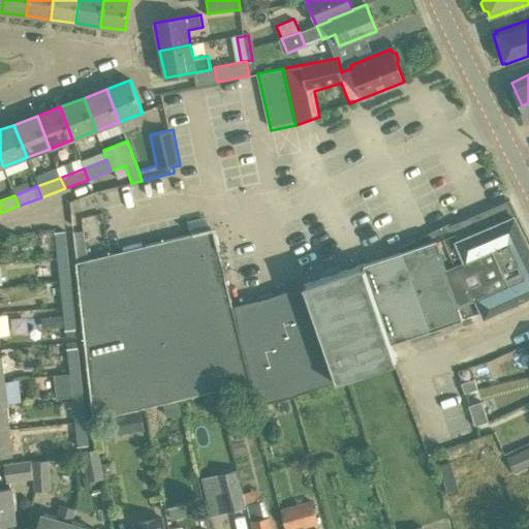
[(528,297),(528,246),(507,199),(452,225),(452,226),(448,227),(478,296),(507,283),(516,303),(528,297)]
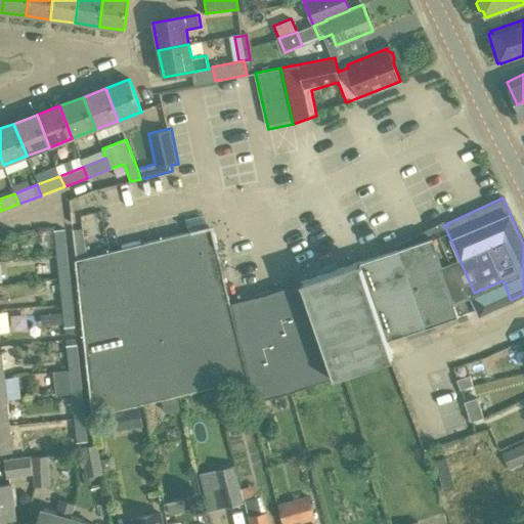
[(474,293),(444,225),(396,248),(396,250),(359,262),(385,340),(406,334),(408,340),(429,334),(427,326),(456,317),(459,323),(470,319),(468,313),(478,309),(480,314),(509,301),(511,300),(503,280),(474,293)]
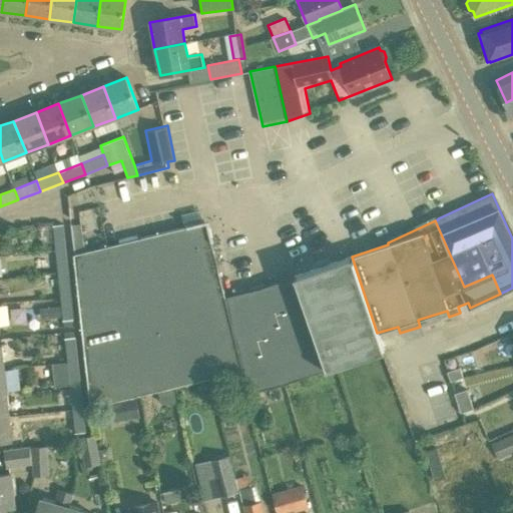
[(81,223),(76,223),(70,224),(81,324),(90,407),(91,407),(238,370),(241,369),(225,297),(207,221),(86,252),(81,223)]
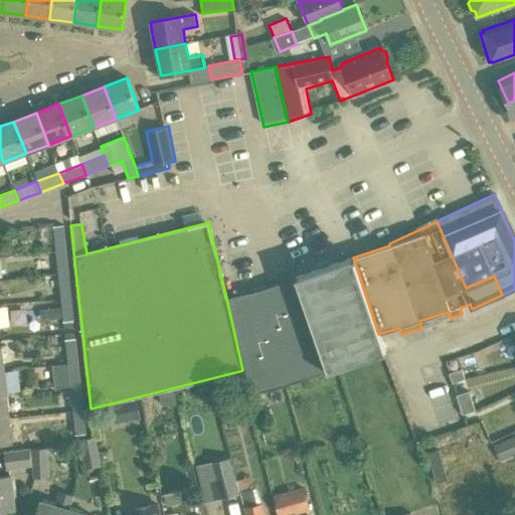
[(55,250),(63,249),(66,249),(63,224),(52,225),(55,250)]
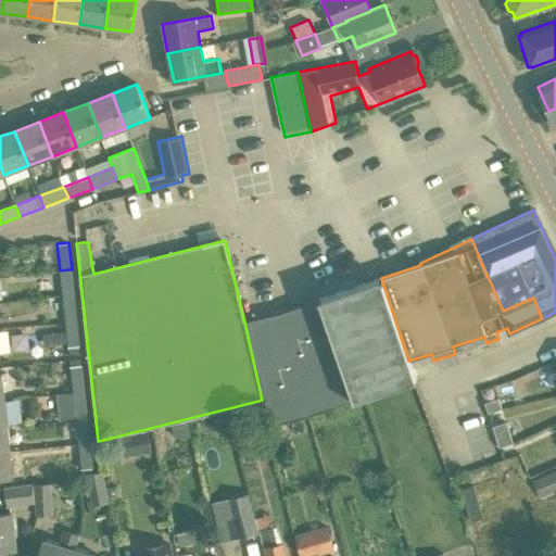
[(62,295),(75,294),(72,269),(68,269),(60,270),(62,295)]
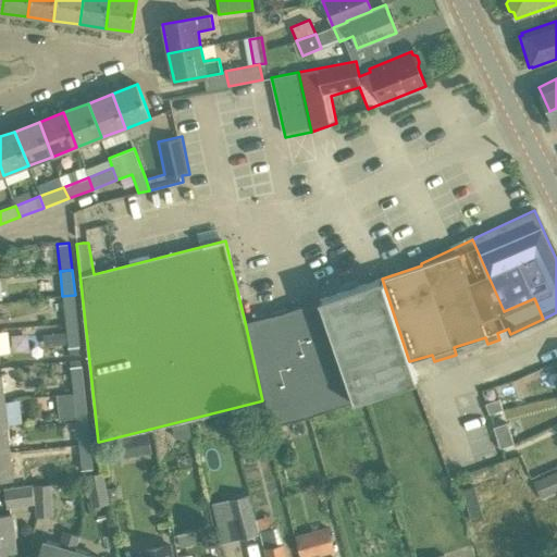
[(382,279),(358,286),(321,299),(355,401),(394,390),(417,382),(409,361),(382,279)]
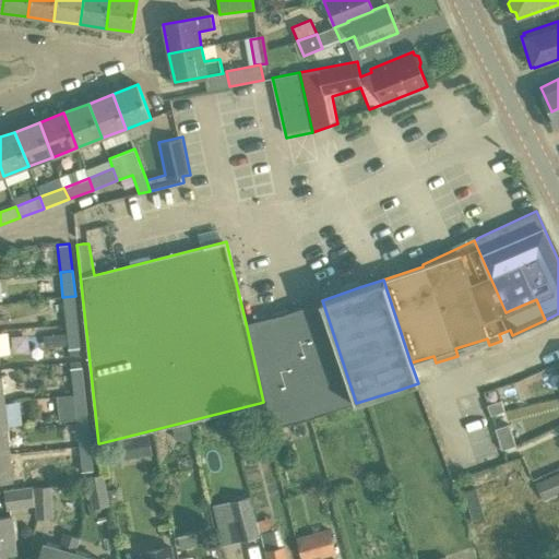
[(66,323),(78,322),(75,296),(62,297),(66,323)]
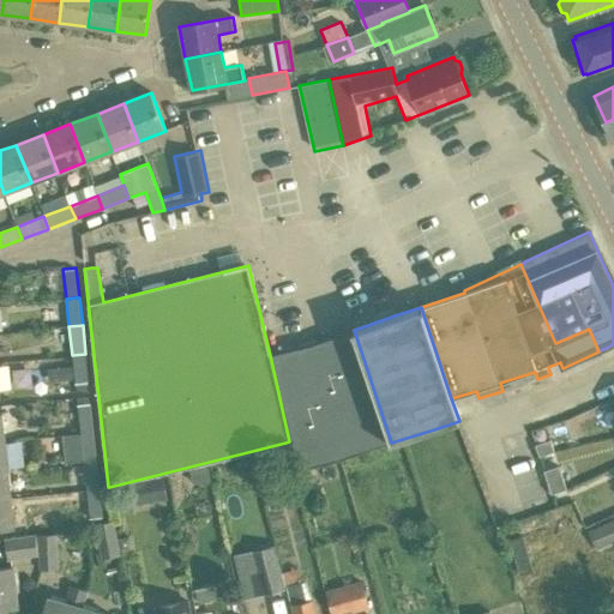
[(391,443),(354,330),(318,342),(311,345),(270,355),(289,441),(286,443),(294,474),(308,469),(332,462),(338,461),(385,445),(391,443)]
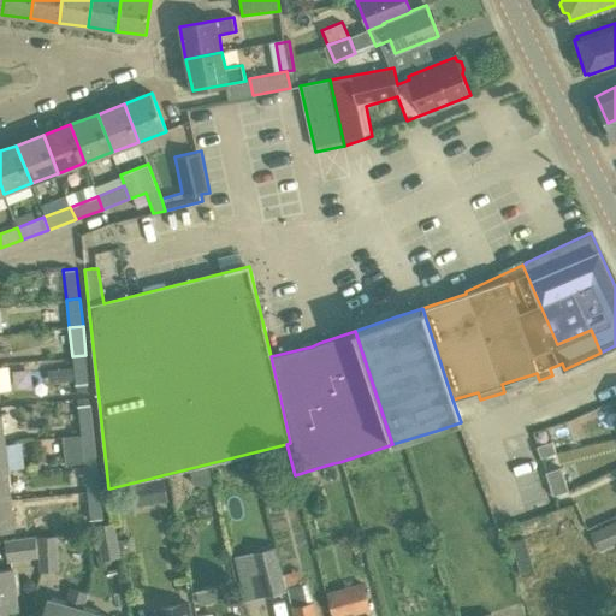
[(86,355),(72,356),(73,368),(75,381),(75,386),(89,384),(86,355)]
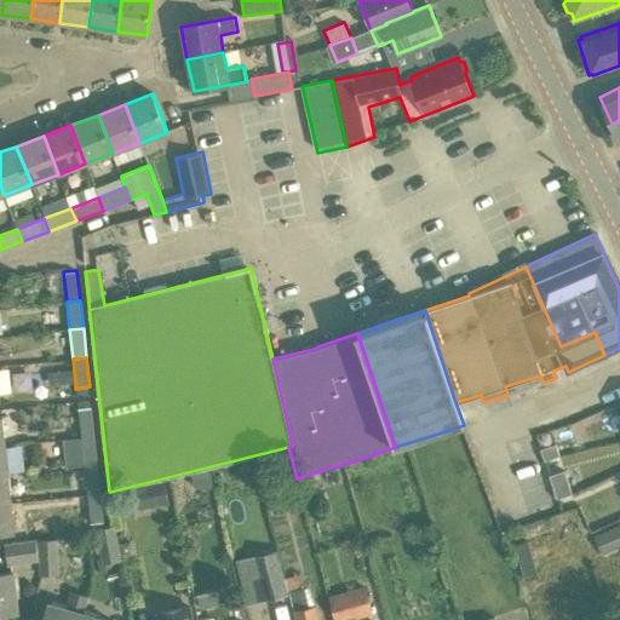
[(74,371),(53,373),(55,386),(75,384),(74,371)]
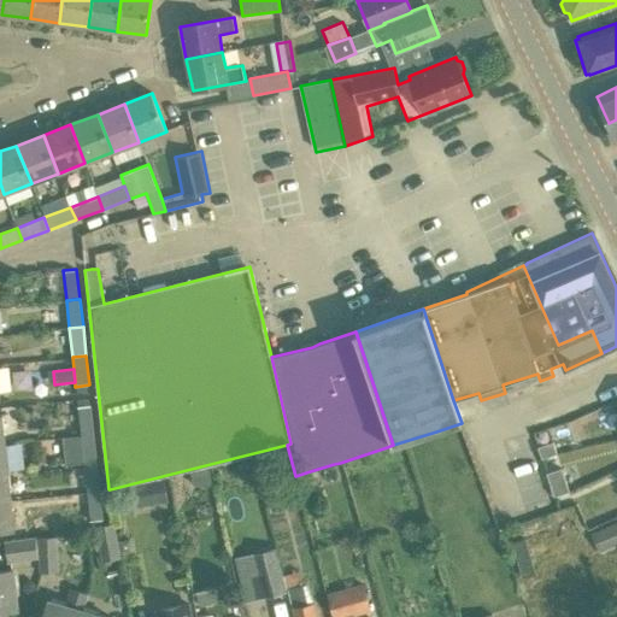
[(81,435),(94,434),(89,398),(77,399),(78,406),(77,406),(81,435)]
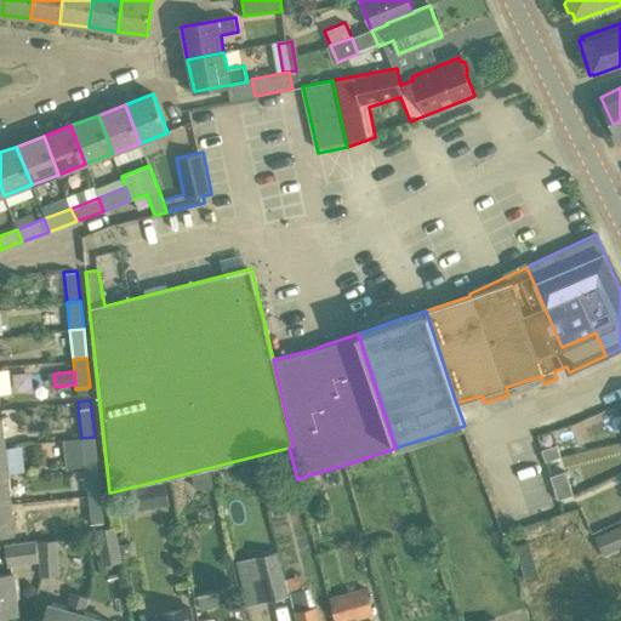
[(84,467),(98,466),(95,437),(81,438),(63,440),(66,469),(84,467)]
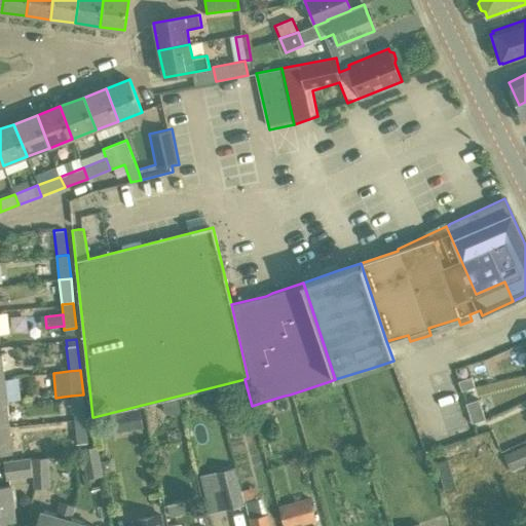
[(472,376),(458,381),(461,390),(475,386),(472,376)]
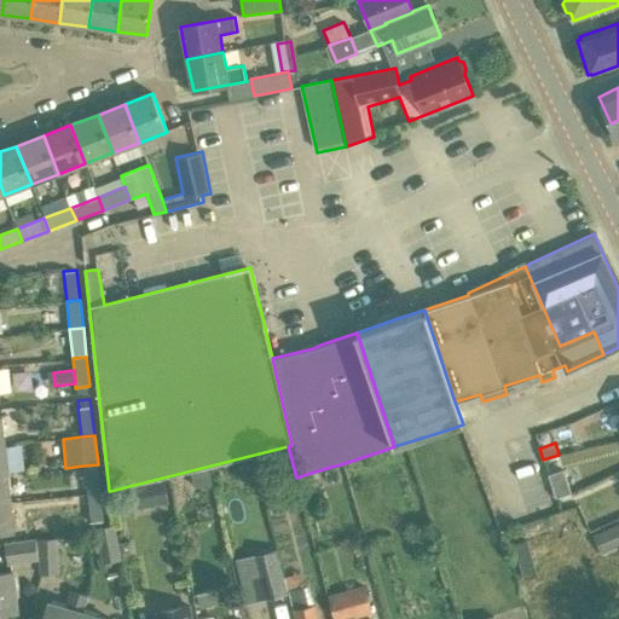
[(91,493),(100,492),(98,464),(84,466),(87,493),(91,493)]
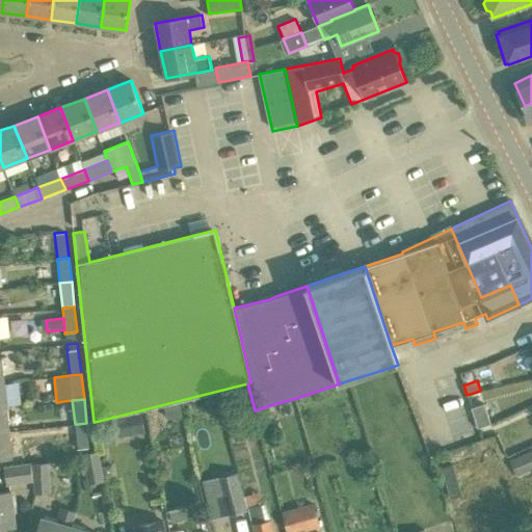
[(471,408),(474,418),(487,414),(484,404),(471,408)]
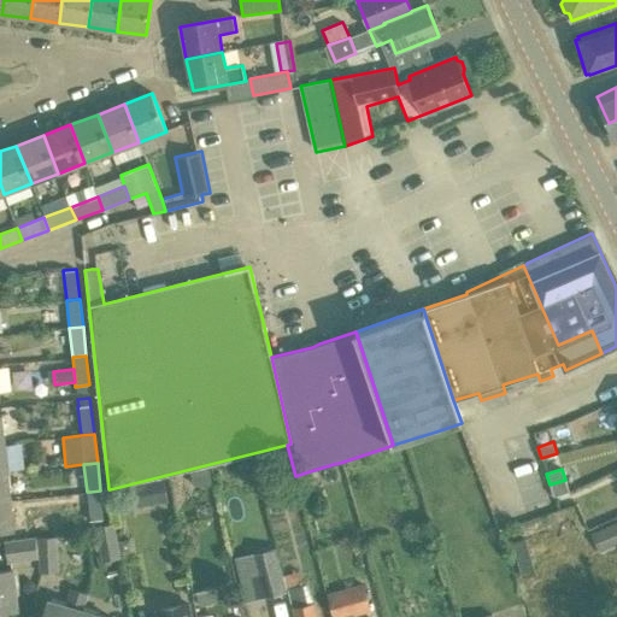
[(200,488),(218,488),(218,471),(200,470),(200,488)]
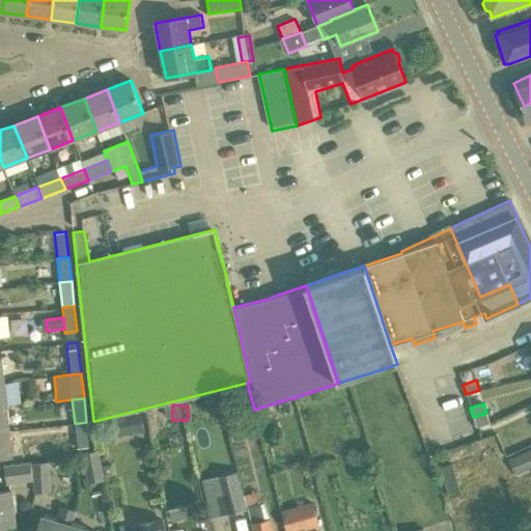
[(0,432),(9,431),(6,407),(0,407),(0,432)]
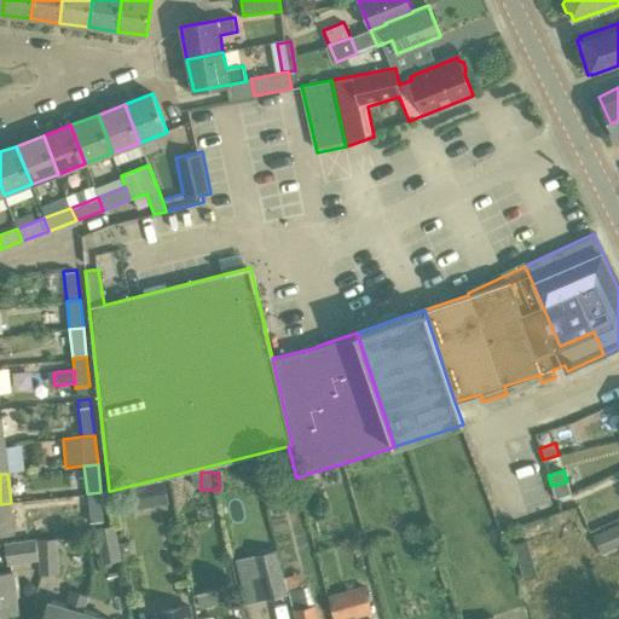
[(136,509),(168,504),(165,480),(132,486),(136,509)]
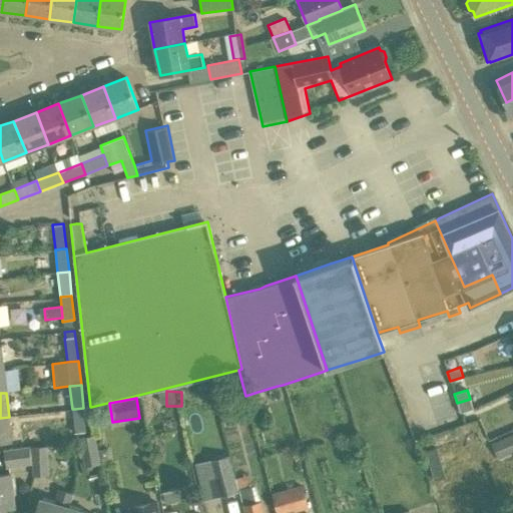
[(470,399),(457,403),(460,412),(473,408),(470,399)]
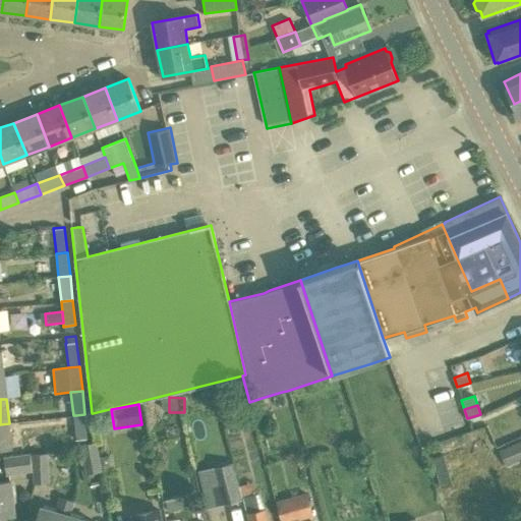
[(84,414),(76,415),(73,415),(75,441),(88,439),(87,433),(95,432),(93,413),(92,413),(84,414)]
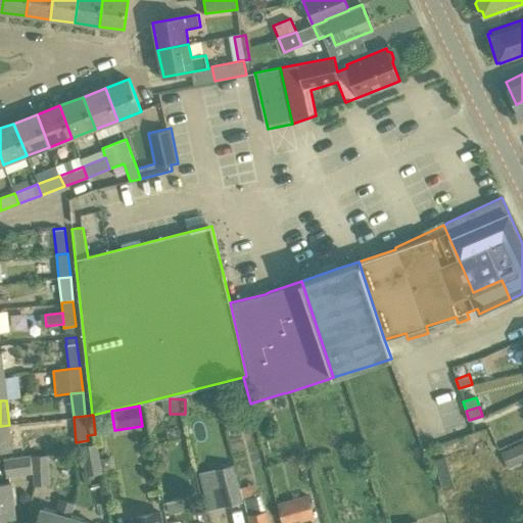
[(9,425),(0,426),(0,450),(12,449),(9,425)]
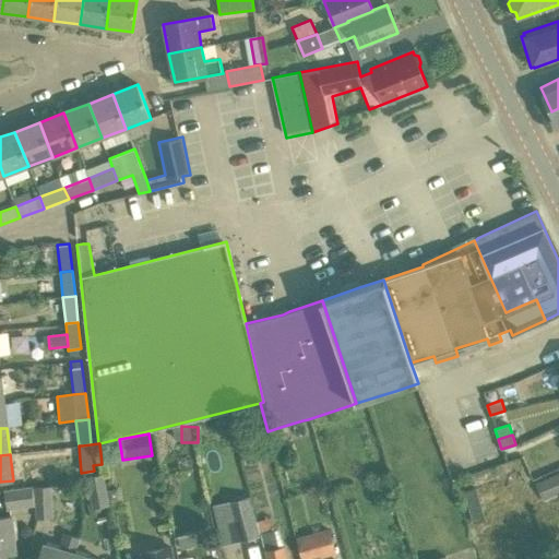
[(104,474),(86,477),(92,509),(109,506),(104,474)]
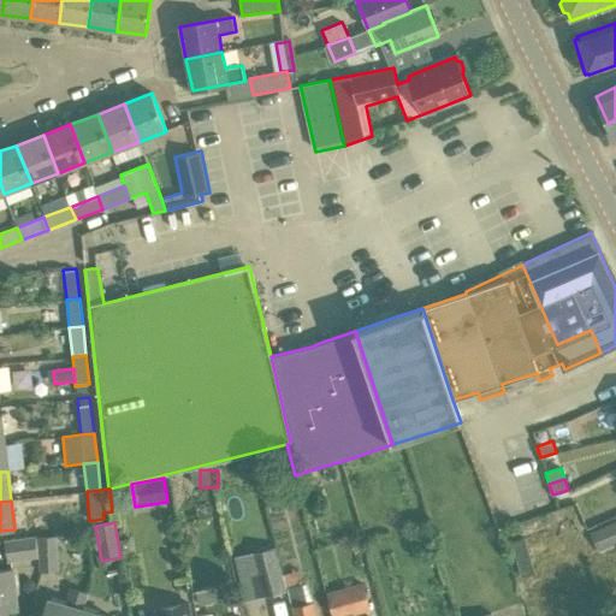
[(58,534),(36,537),(39,558),(39,573),(59,572),(58,534)]
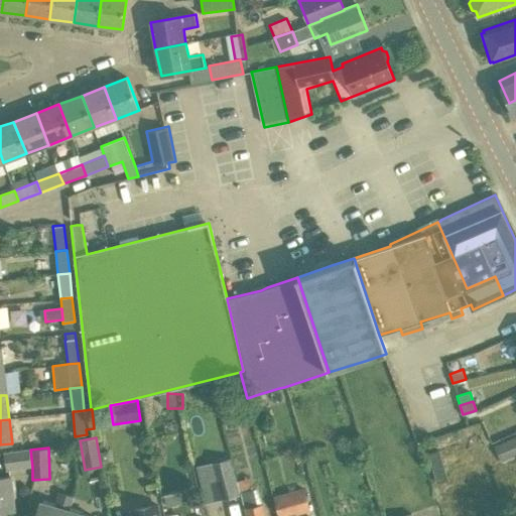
[(30,449),(29,448),(3,453),(6,471),(32,468),(30,449)]
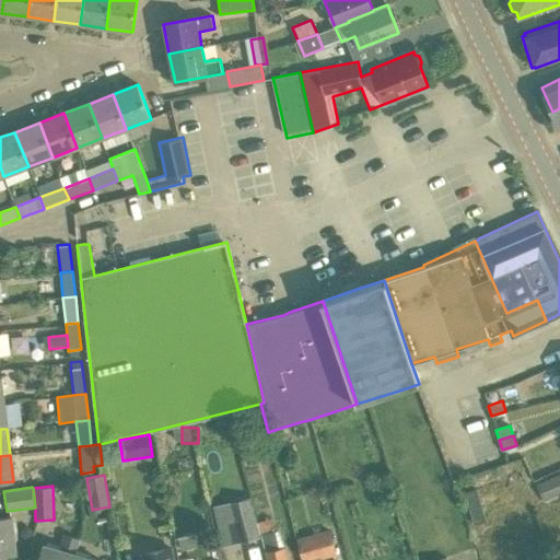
[(251,497),(230,502),(241,543),(261,536),(251,497)]
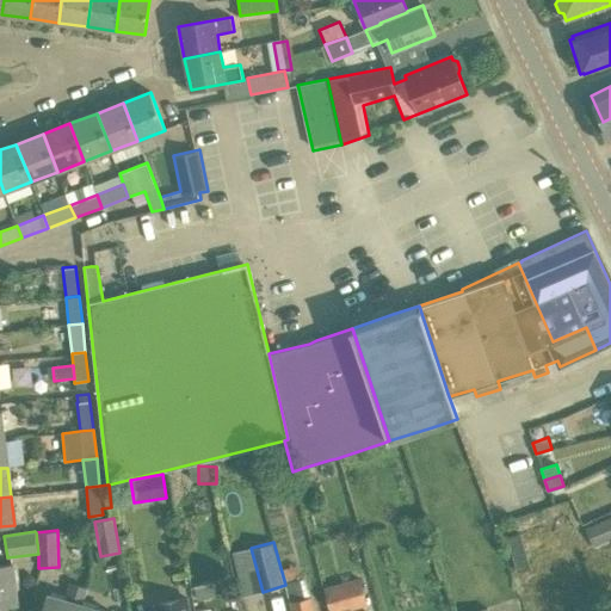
[(0,604),(17,603),(13,563),(0,565),(0,604)]
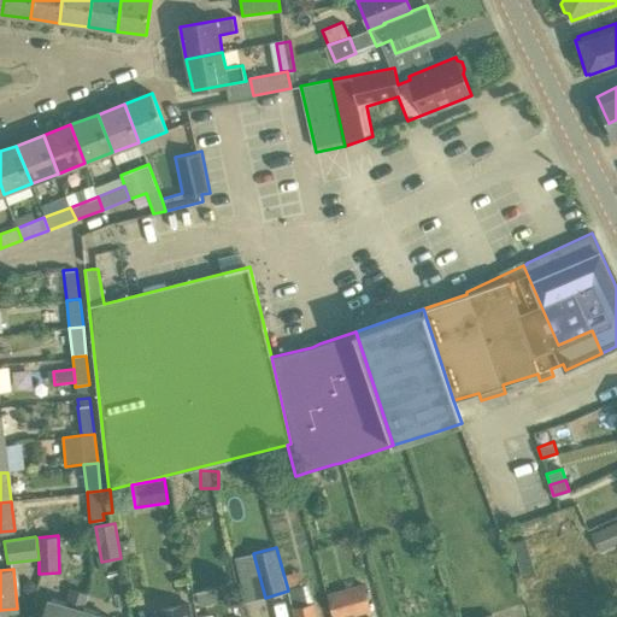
[(348,616),(371,611),(364,583),(327,593),(333,616),(348,616)]
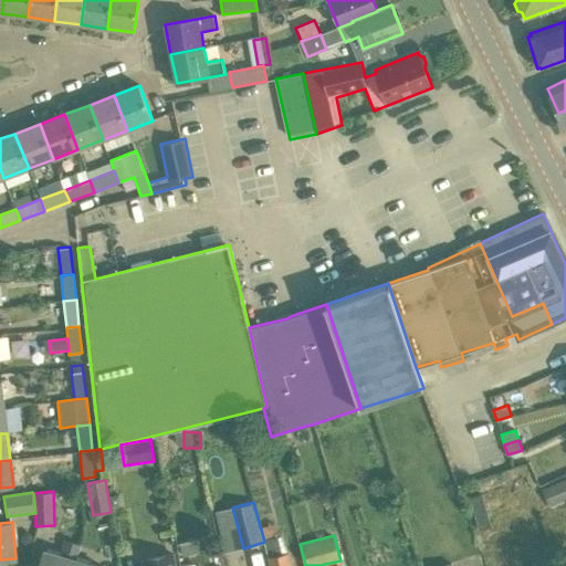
[(279,536),(264,540),(264,542),(270,565),(291,565),(289,553),(283,554),(279,536)]
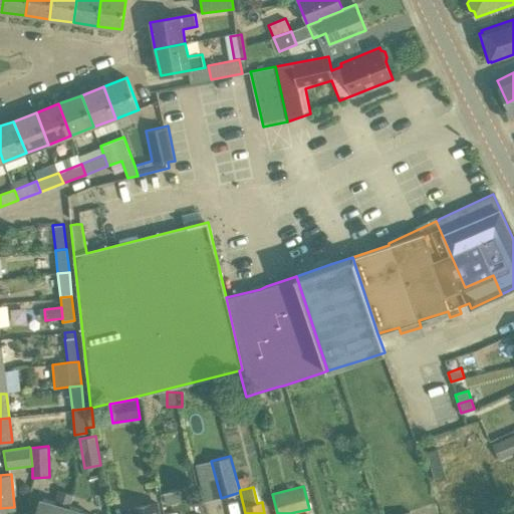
[(65,513),(67,508),(70,509),(73,494),(58,490),(54,504),(40,500),(36,513),(65,513)]
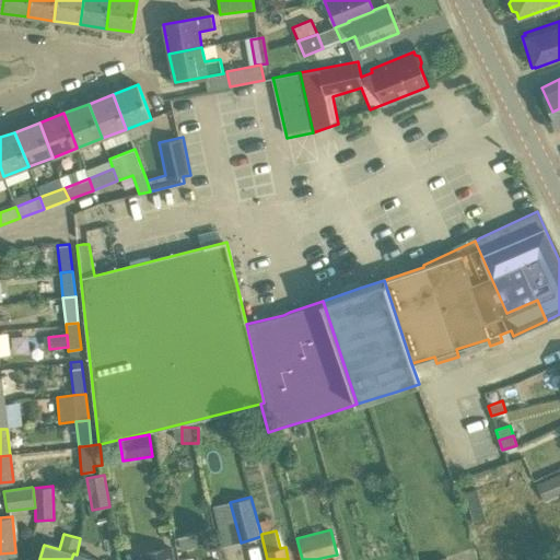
[(181,549),(197,546),(195,534),(178,537),(181,549)]
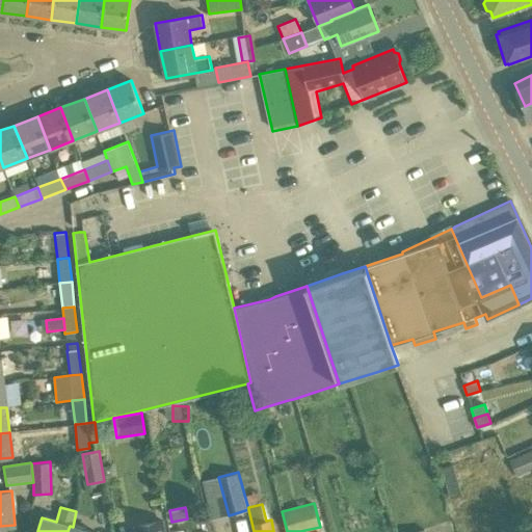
[(164,531),(162,521),(136,526),(136,531),(164,531)]
